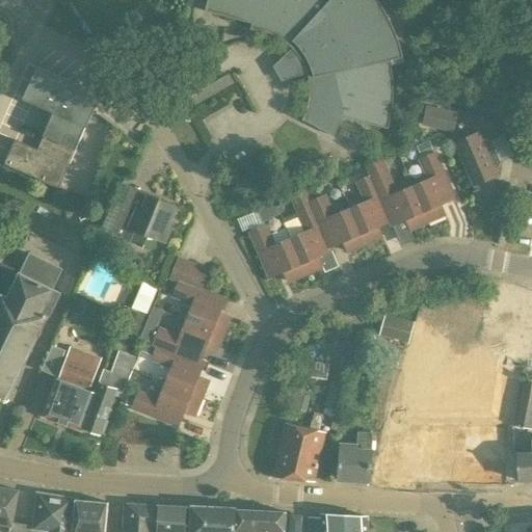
[(207,0),(205,11),(250,24),(249,29),(249,30),(263,32),(275,37),(287,45),(292,50),(297,55),(300,60),(303,67),(306,74),(308,80),(309,94),(307,107),(301,121),(333,137),(336,131),(339,124),(341,117),(388,130),(392,107),(392,84),(390,60),(402,58),(395,34),(384,12),(375,0),(207,0)]
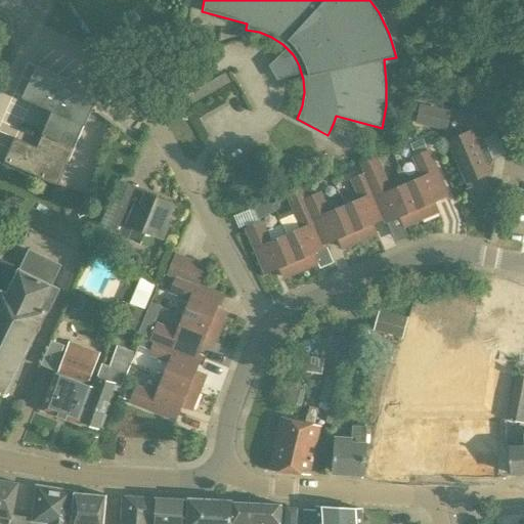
[(293,54),(288,49),(269,64),(277,79),(301,73),(299,66),(296,59),(293,54)]
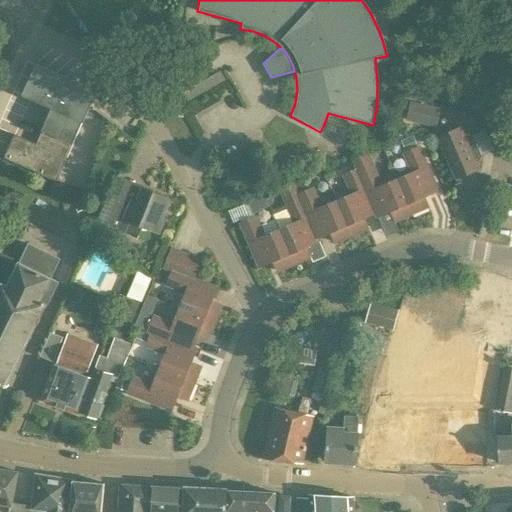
[(91,103),(96,92),(37,66),(30,81),(23,96),(31,99),(52,109),(37,145),(15,136),(10,147),(5,159),(58,183),(89,108),(91,103)]
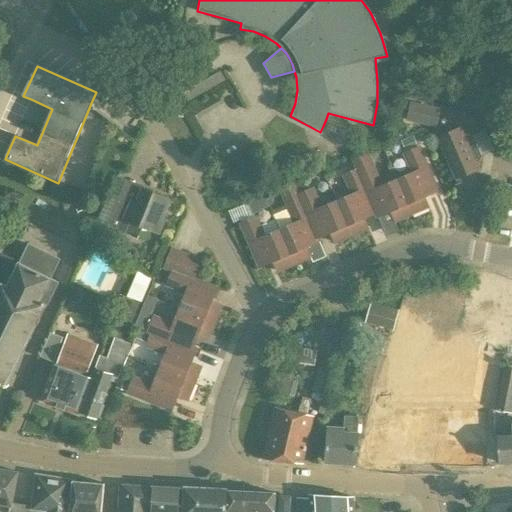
[(222,72),(183,92),(187,100),(226,80),(222,72)]
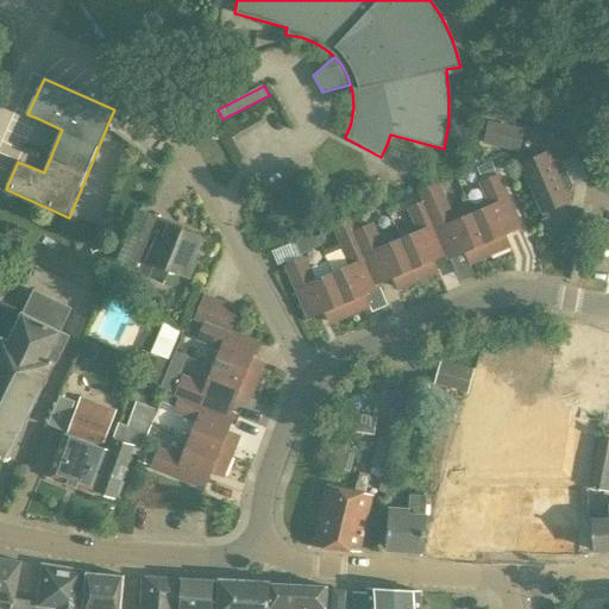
[(489,118),(483,142),(521,150),(526,127),(489,118)]
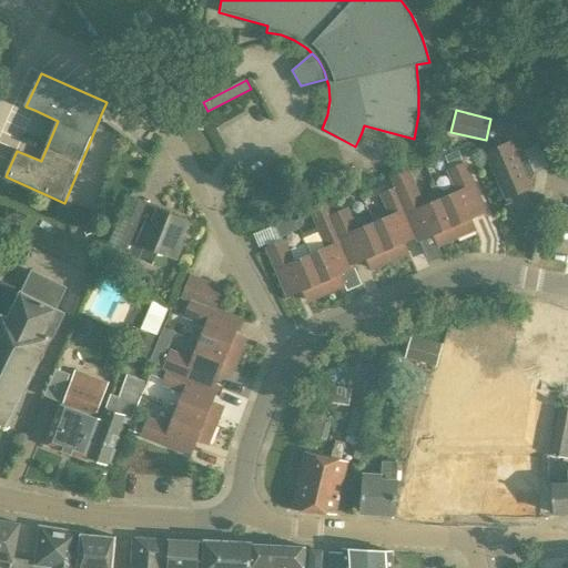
[(534,180),(537,174),(526,149),(520,148),(516,149),(513,141),(487,152),(508,200),(533,189),(529,181),(534,180)]
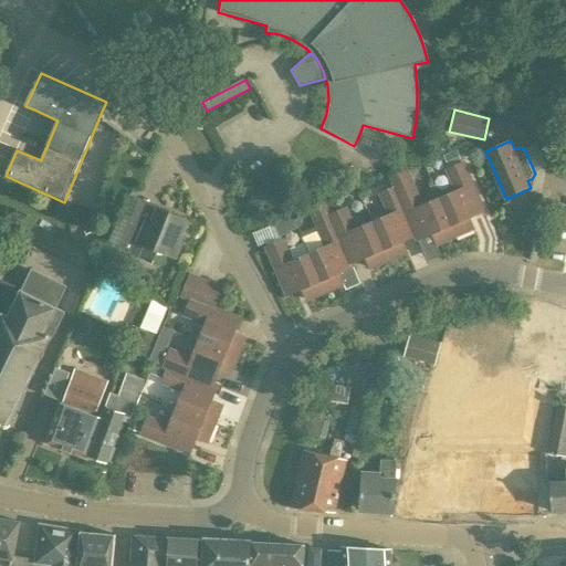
[(470,218),(484,211),(463,164),(448,170),(458,192),(440,199),(456,237),(474,229),(470,218)]
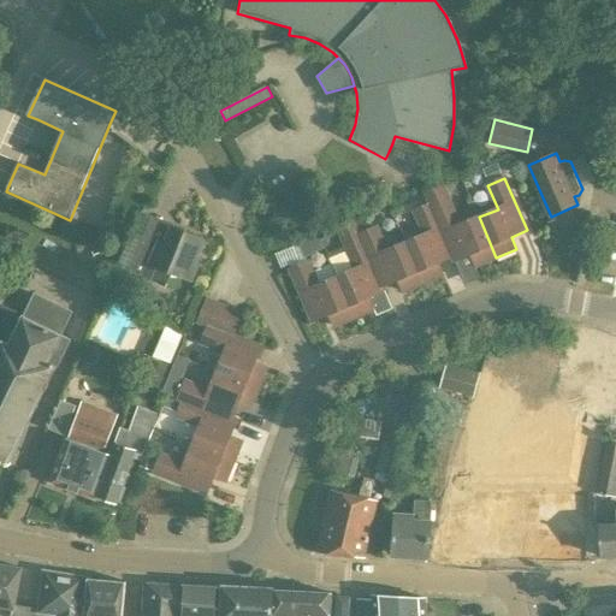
[(477,266),(496,258),(479,217),(460,225),(450,201),(443,184),(426,190),(432,203),(433,208),(454,256),(456,260),(472,254),(477,266)]
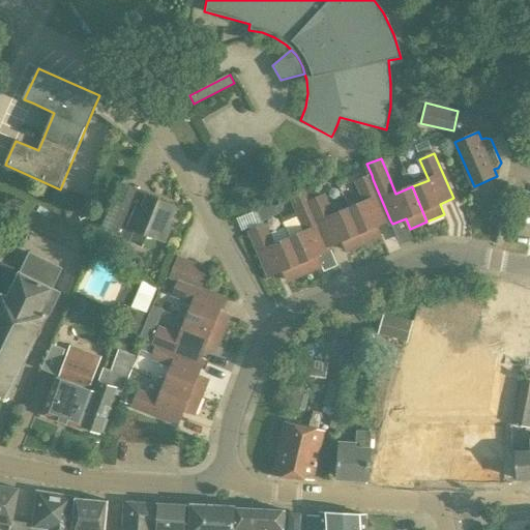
[(350,208),(364,244),(382,237),(378,226),(390,221),(373,179),(372,175),(357,181),(365,202),(350,208)]
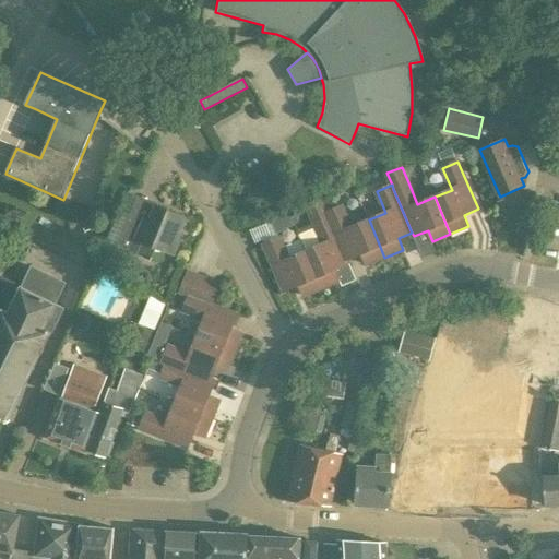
[(351,264),(348,260),(328,213),(326,213),(322,202),(308,209),(323,245),(307,251),(322,288),(341,281),(336,270),(351,264)]
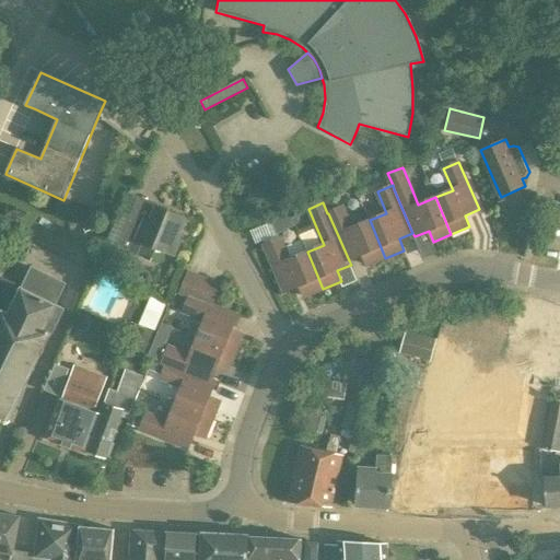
[(368,266),(385,258),(370,220),(351,228),(342,207),(328,213),(349,260),(363,255),(368,266)]
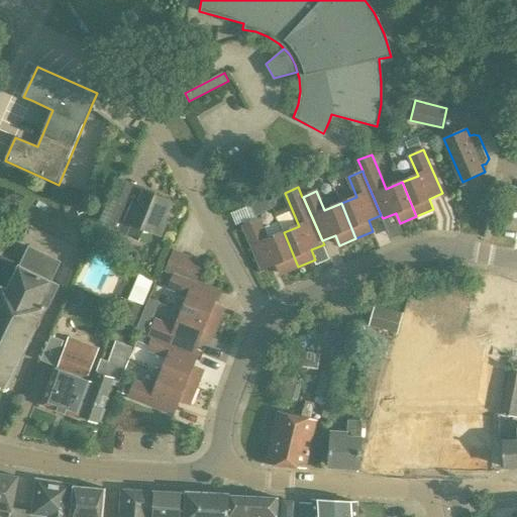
[(116,210),(108,231),(139,243),(144,230),(161,237),(169,217),(166,216),(171,202),(144,192),(138,205),(133,203),(131,208),(119,203),(116,210)]
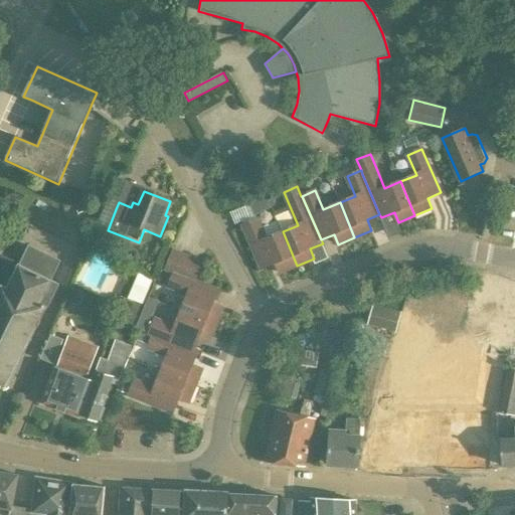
[(297,266),(283,231),(266,238),(258,219),(243,225),(263,270),(276,264),(280,273),(297,266)]
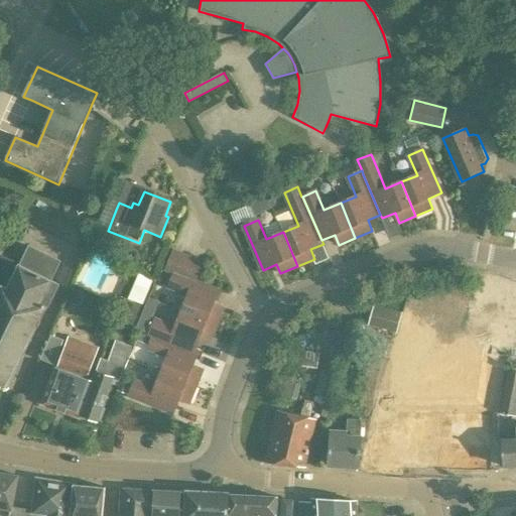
[(47,311),(60,285),(50,281),(59,262),(27,246),(18,265),(3,257),(0,263),(0,286),(1,287),(0,289),(0,387),(4,389),(3,391),(6,392),(6,391),(8,391),(9,389),(7,388),(46,309),(47,311)]
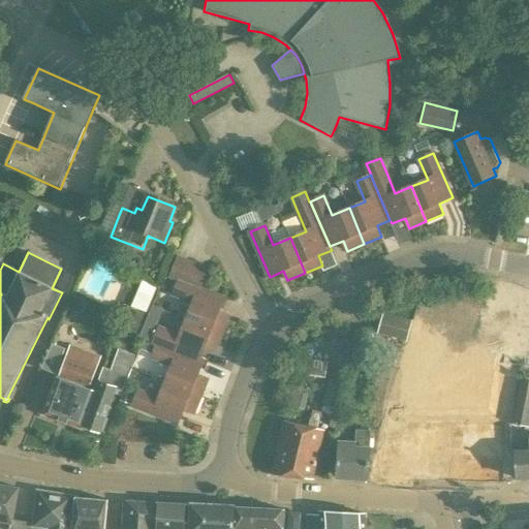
[(170,278),(180,281),(181,281),(188,261),(179,257),(170,278)]
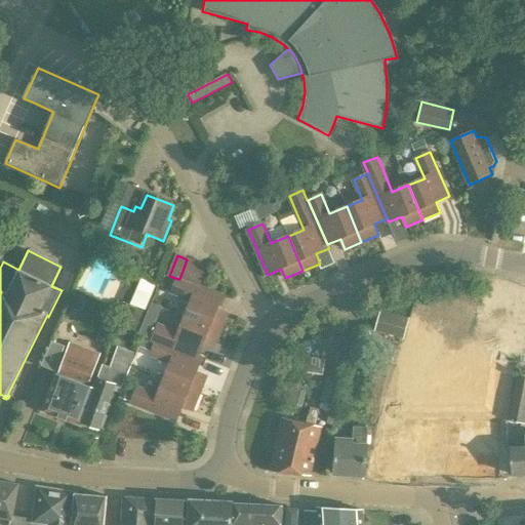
[(187,259),(179,279),(190,283),(197,264),(187,259)]
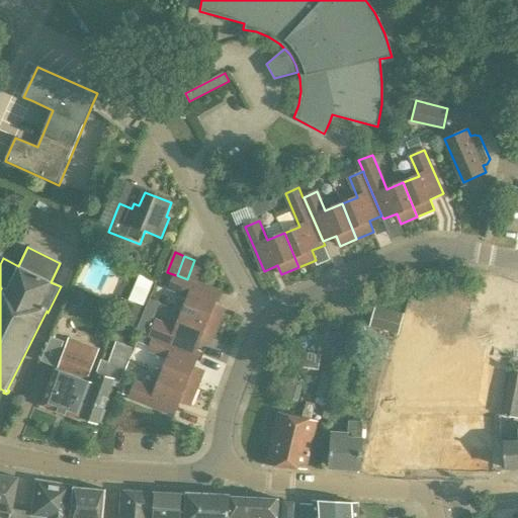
[(194,260),(187,279),(197,283),(204,264),(194,260)]
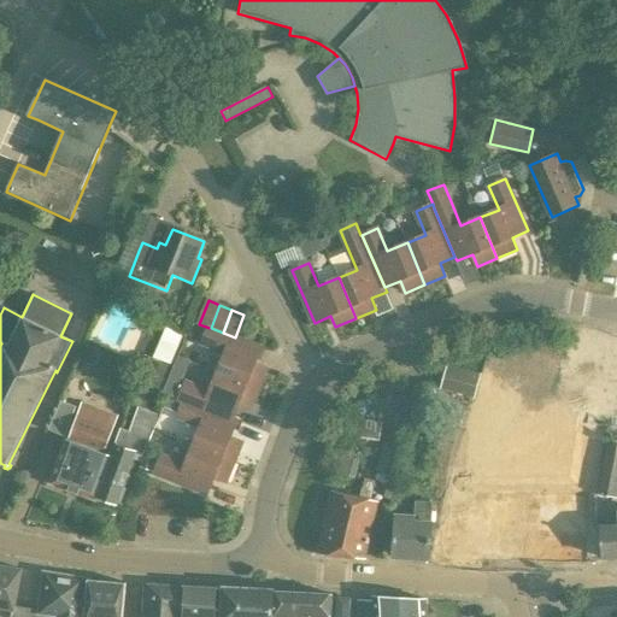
[(172,360),(183,331),(168,327),(157,356),(172,360)]
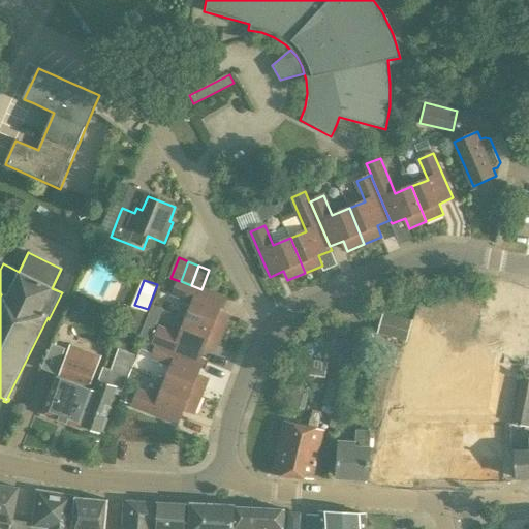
[(192,304),(186,320),(222,335),(228,316),(218,312),(223,300),(191,285),(181,281),(180,281),(174,296),(192,304)]
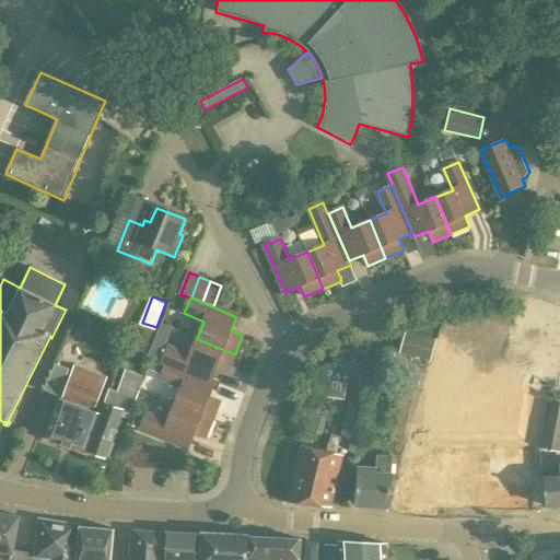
[(401,353),(430,361),(435,342),(407,334),(401,353)]
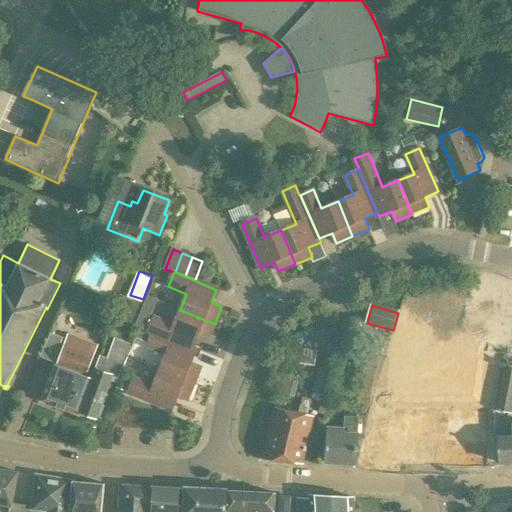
[(215,324),(180,310),(174,326),(155,318),(150,332),(197,351),(197,350),(193,349),(198,337),(208,341),(210,336),(215,324)]
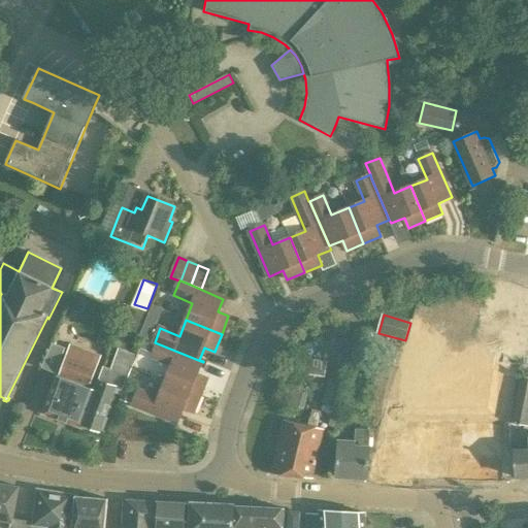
[(51,340),(43,368),(59,371),(66,344),(51,340)]
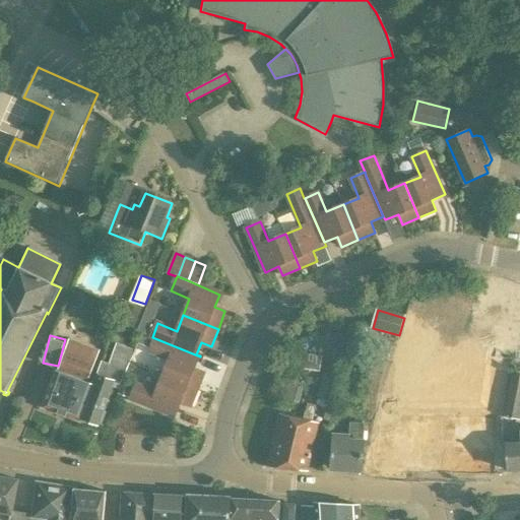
[(195,369),(200,356),(152,337),(155,339),(150,352),(169,361),(163,377),(198,391),(204,373),(195,369)]
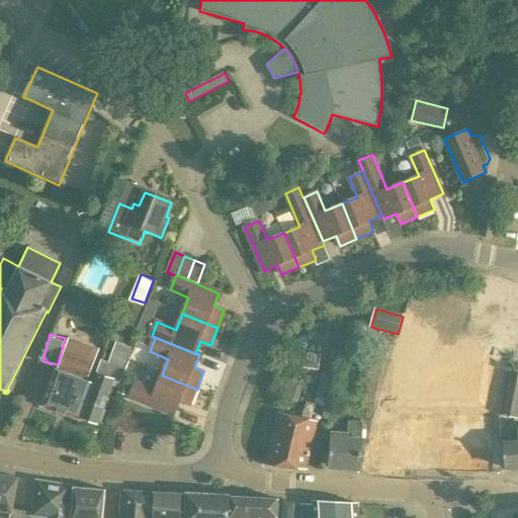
[(117,343),(111,361),(124,365),(131,347),(117,343)]
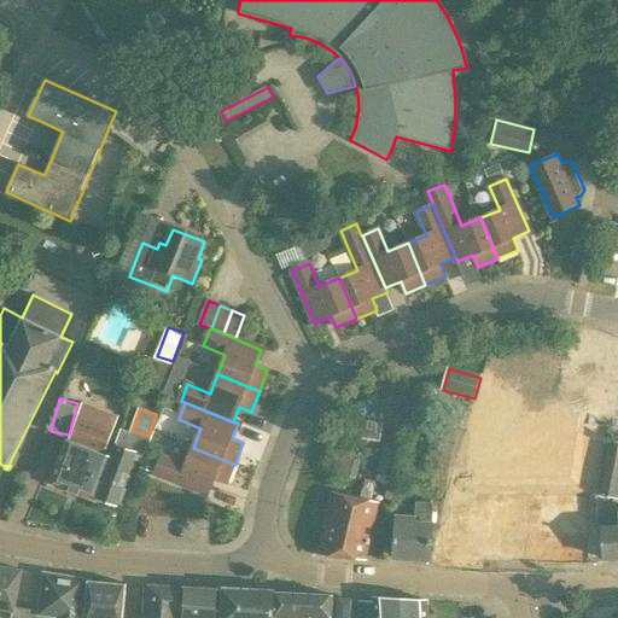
[(95,502),(98,499),(111,458),(105,455),(115,430),(77,415),(68,442),(68,443),(51,485),(95,502)]
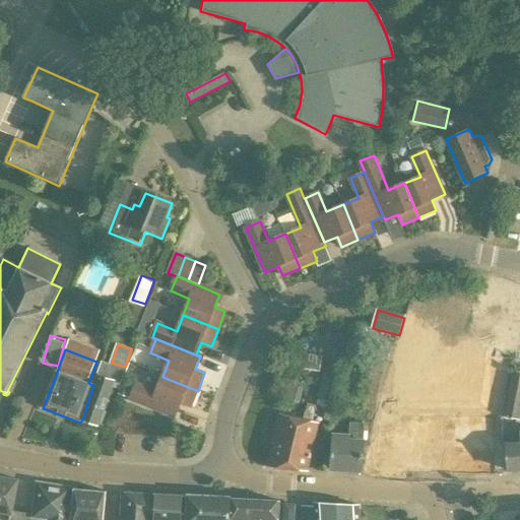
[(303,368),(321,369),(323,354),(305,352),(303,368)]
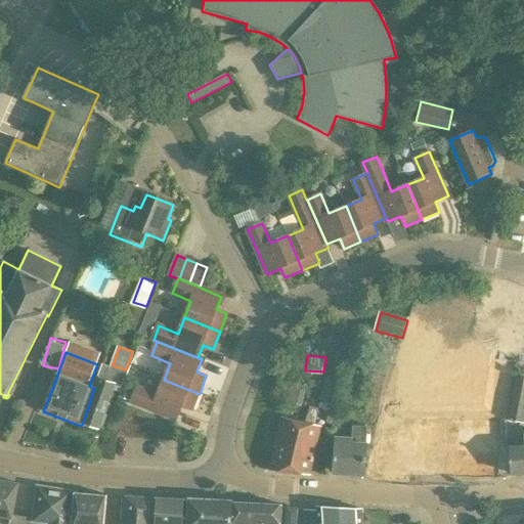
[(418,357),(416,369),(423,370),(426,358),(418,357)]
